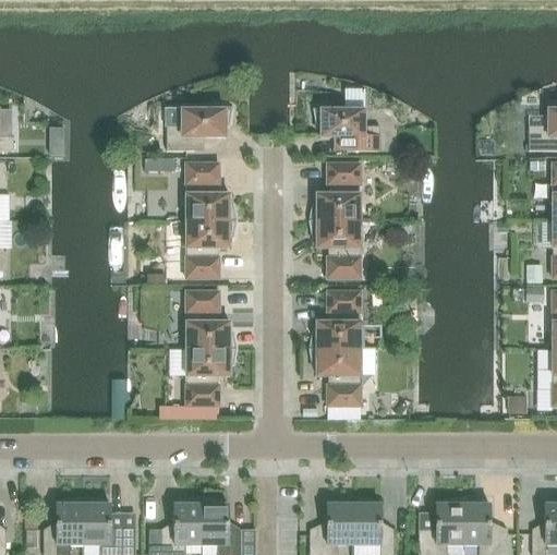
[(181,125),(166,125),(166,149),(194,149),(194,136),(225,136),(225,125),(228,124),(231,109),(215,106),(215,109),(181,109),(181,125)]
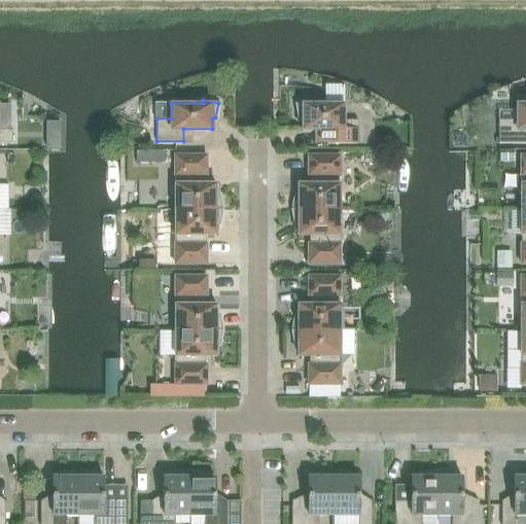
[(312,100),(296,103),(300,118),(303,118),(303,129),(315,129),(315,141),(332,141),(358,141),(358,118),(344,118),(344,103),(313,103),(312,100)]
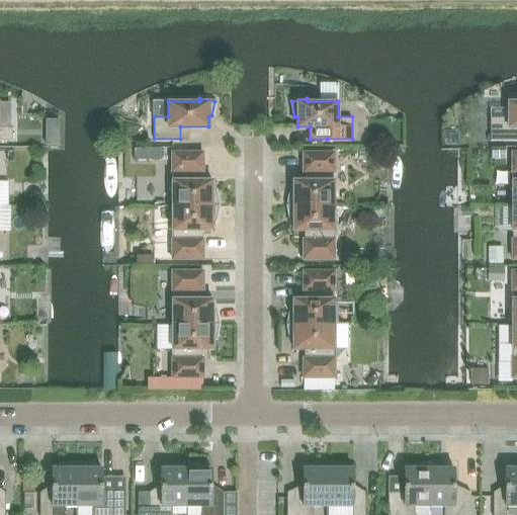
[(516,100),(508,101),(508,116),(490,116),(490,139),(516,139),(516,100)]
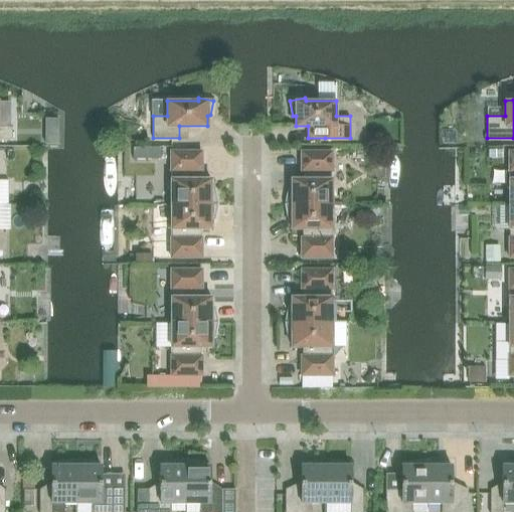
[(0,138),(12,139),(12,126),(0,125),(0,138)]
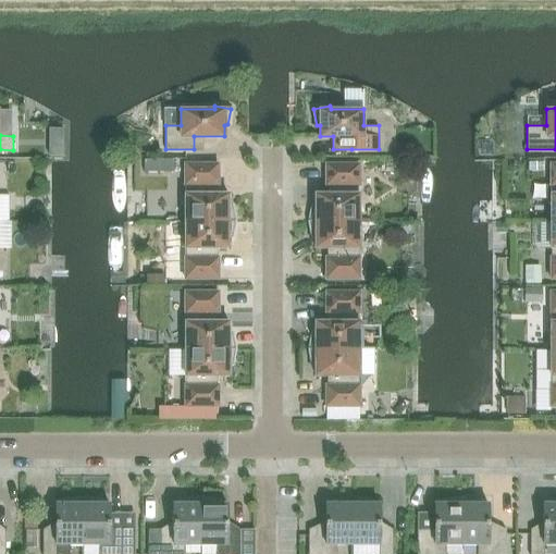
[(308,220),(359,220),(359,162),(326,162),(326,184),(332,184),(332,193),(316,193),(316,204),(312,204),(308,220)]
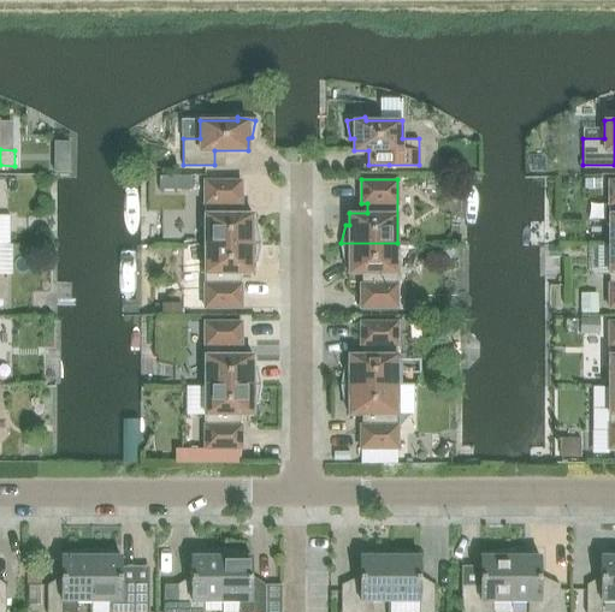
[(205,243),(261,243),(258,225),(254,225),(254,213),(235,213),(235,203),(242,203),(242,180),(205,180),(205,243)]
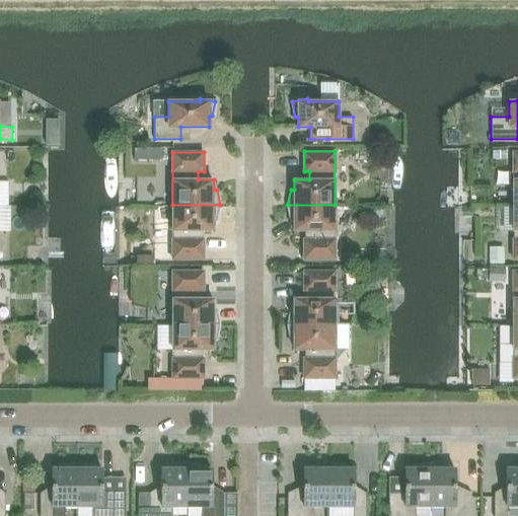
[(172,205),(172,258),(204,258),(204,238),(198,238),(198,230),(214,230),(214,220),(217,219),(220,205),(172,205)]
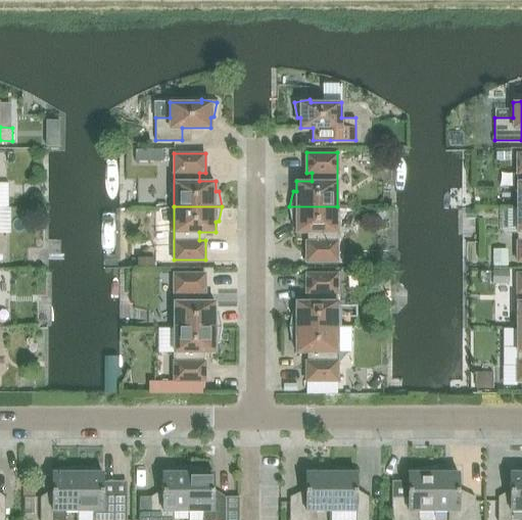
[(337,260),(337,206),(289,206),(293,221),(296,221),(296,231),(312,231),(312,240),(306,240),(306,260),(337,260)]
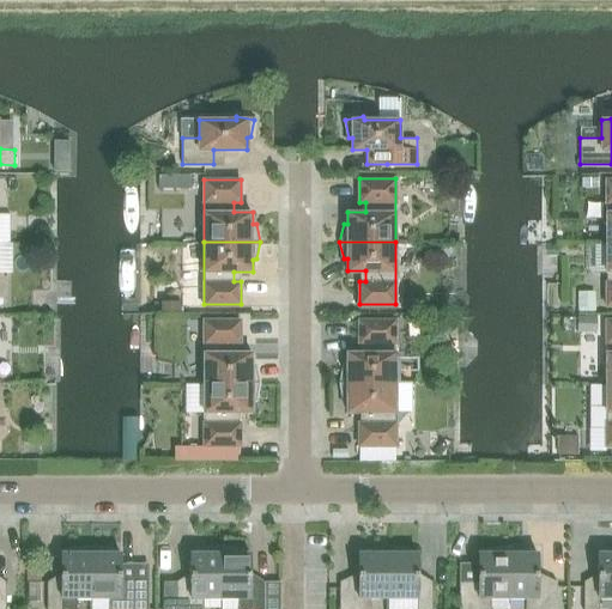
[(205,382),(260,382),(256,365),(253,365),(253,353),(234,353),(234,342),(241,342),(241,320),(205,320),(205,382)]
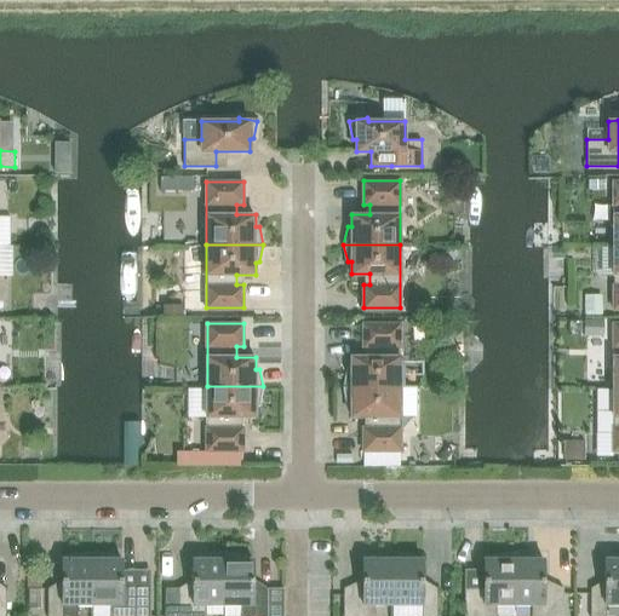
[(343,386),(400,386),(400,323),(364,323),(364,346),(370,346),(370,357),(351,357),(351,369),(348,369),(343,386)]
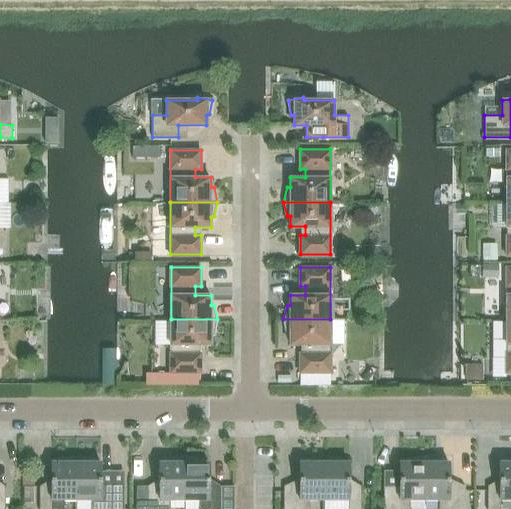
[(214,334),(217,319),(171,319),(171,372),(201,372),(201,353),(195,353),(195,344),(211,344),(211,334),(214,334)]
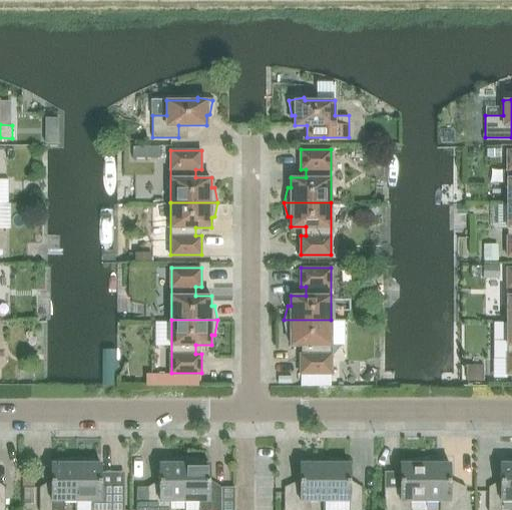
[(301,373),(331,373),(331,320),(284,320),(288,335),(291,335),(291,345),(306,345),(306,354),(301,354),(301,373)]
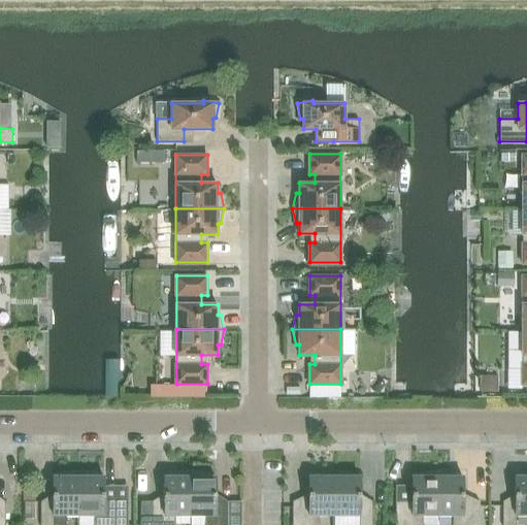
[(522,330),(507,330),(507,367),(522,367),(522,383),(526,383),(526,329),(522,329),(522,330)]
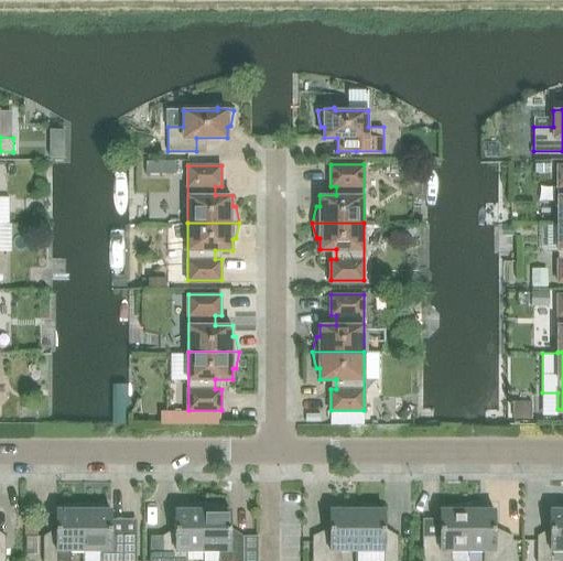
[(44,533),(43,560),(71,560),(72,550),(84,550),(84,502),(65,505),(65,508),(57,508),(57,533),(44,533)]
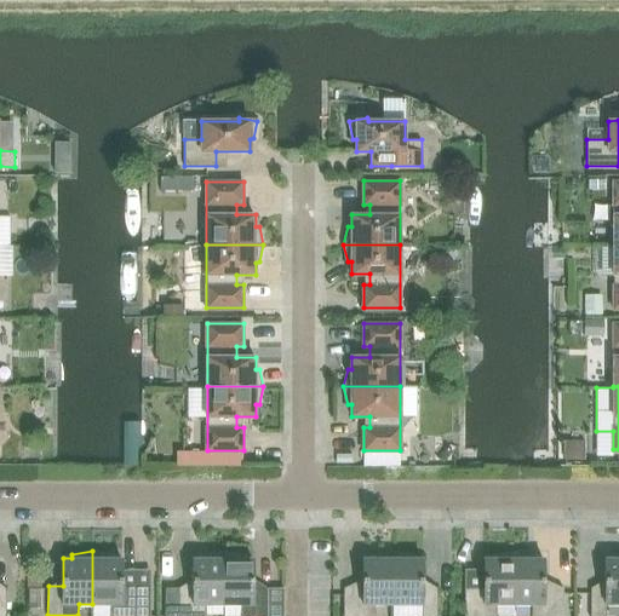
[(150,615),(150,586),(137,586),(122,586),(122,558),(114,558),(114,554),(92,551),(92,604),(110,604),(109,615),(150,615)]
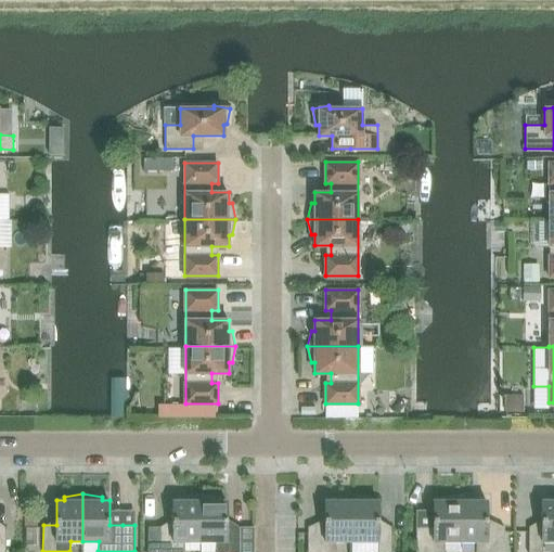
[(183,551),(184,541),(200,541),(200,493),(181,497),(181,500),(174,500),(174,525),(149,525),(147,551),(183,551)]
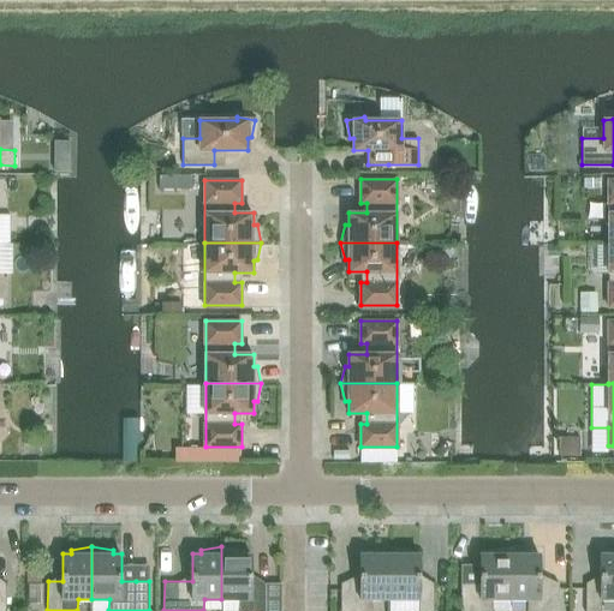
[(238,610),(264,610),(266,582),(251,582),(251,553),(243,553),(243,550),(221,546),(221,599),(239,599),(238,610)]
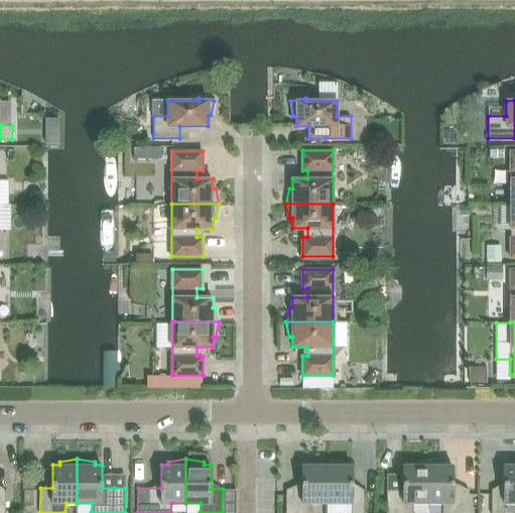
[(311,512),(312,503),(327,503),(327,459),(309,462),(309,465),(302,465),(302,488),(286,488),(285,512),(311,512)]
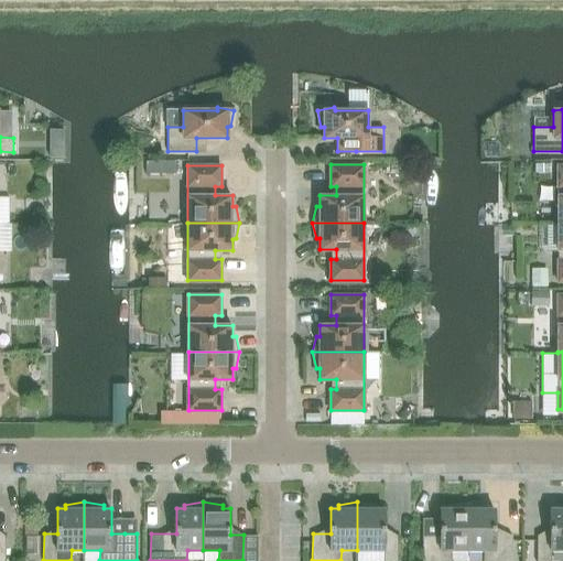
[(357,502),(357,550),(383,550),(383,560),(397,560),(398,533),(385,533),(385,508),(377,508),(377,505),(357,502)]
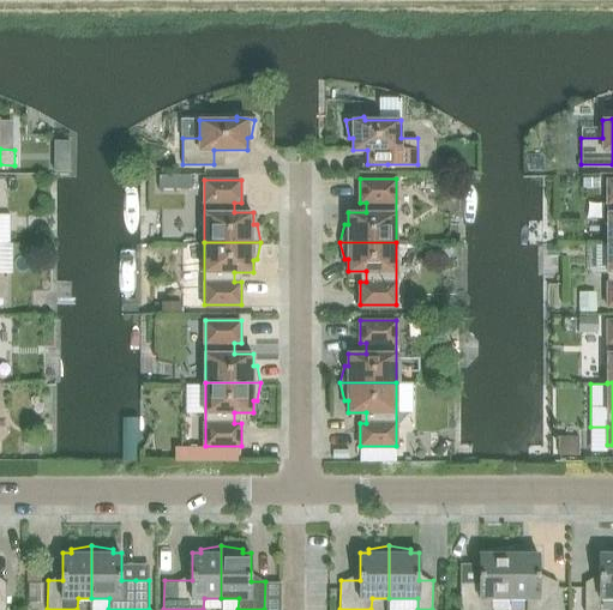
[(491,609),(492,598),(509,598),(509,545),(488,549),(488,553),(480,553),(480,580),(461,580),(460,609),(491,609)]
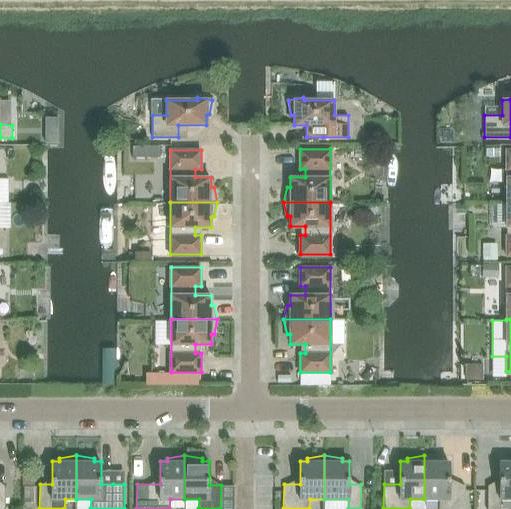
[(424,455),(424,499),(439,499),(438,508),(465,508),(465,484),(449,484),(449,461),(442,461),(442,458),(424,455)]
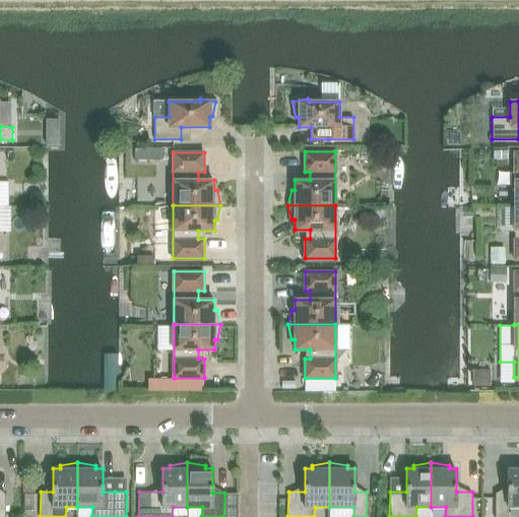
[(507,516),(508,507),(518,507),(518,464),(515,465),(515,468),(508,468),(508,492),(496,492),(495,516),(507,516)]
